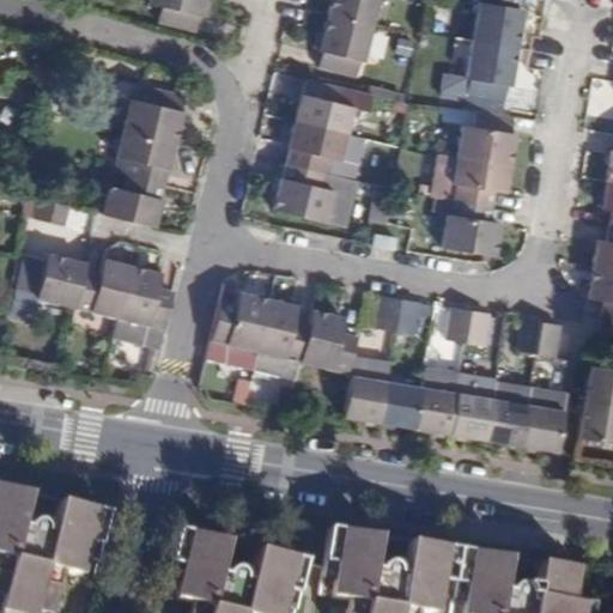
[(147,0),(147,6),(161,10),(157,24),(195,34),(200,19),(201,19),(205,0),(147,0)]
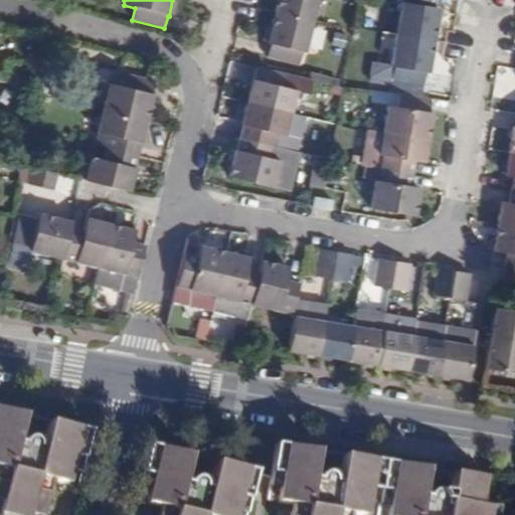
[(318,0),(278,0),(275,11),(313,21),(318,0)]
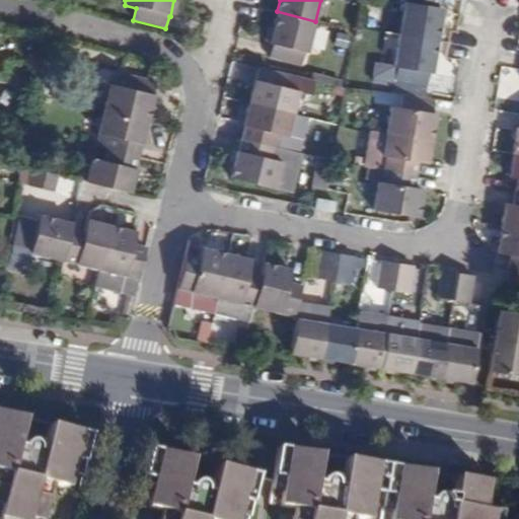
[(403,0),(398,34),(438,42),(443,8),(437,7),(438,0),(403,0)]
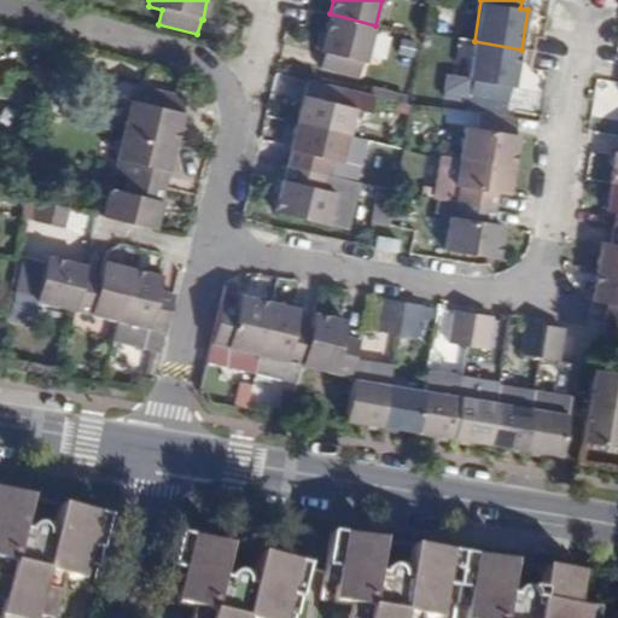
[(375,25),(330,13),(320,53),(325,54),(320,70),(360,80),(363,63),(367,64),(375,25)]
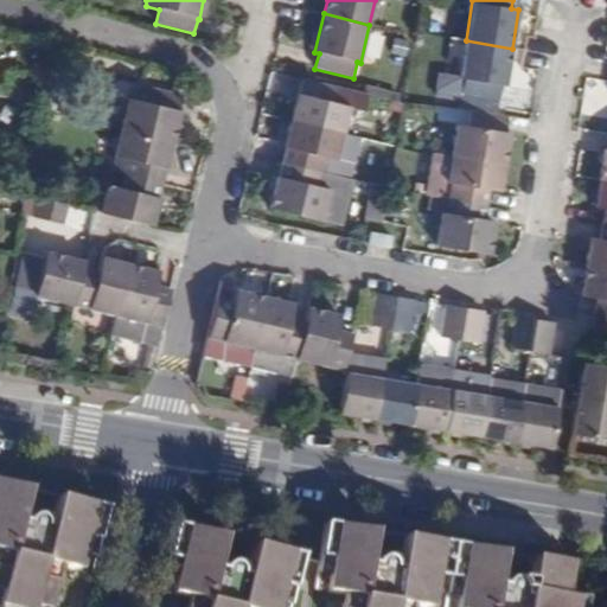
[(506,88),(512,49),(466,40),(459,78),(464,80),(461,95),(499,102),(502,87),(506,88)]
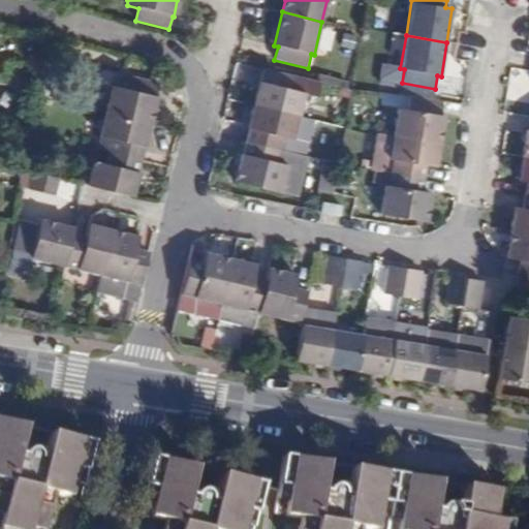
[(297,76),(262,69),(254,105),(300,116),(305,94),(293,91),(297,76)]
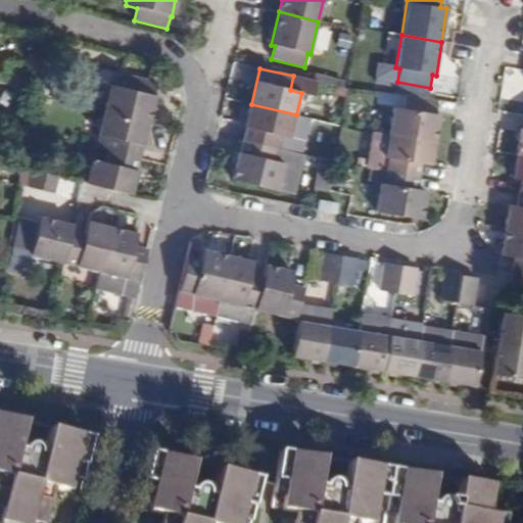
[(312,81),(341,88),(342,82),(313,74),(312,81)]
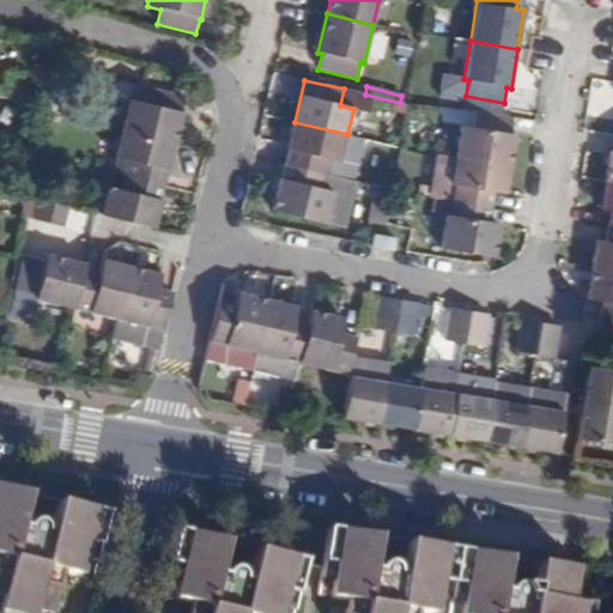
[(129,99),(122,131),(176,144),(183,111),(182,110),(186,97),(146,89),(143,103),(129,99)]
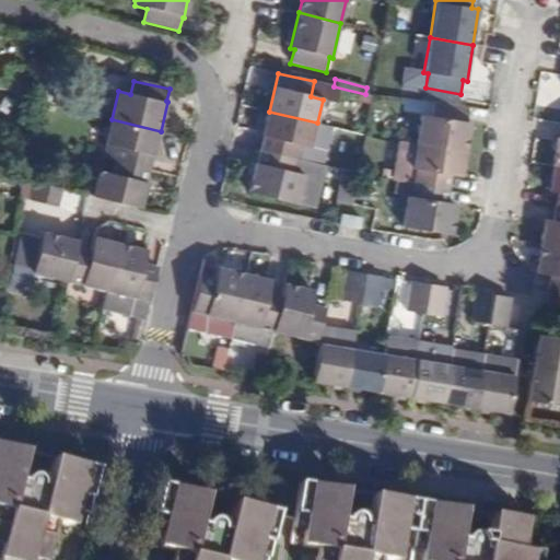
[(416,144),(466,152),(471,124),(467,123),(469,108),(433,103),(431,117),(420,115),(416,144)]
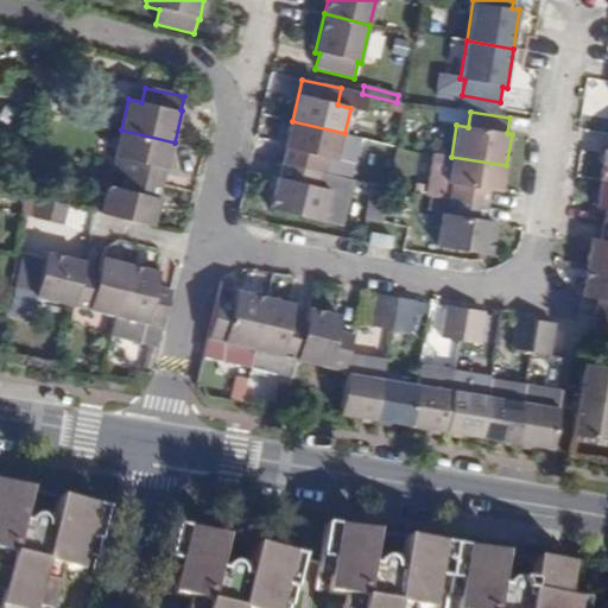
[(344,133),(292,121),(280,163),(321,172),(324,159),(337,163),(344,133)]
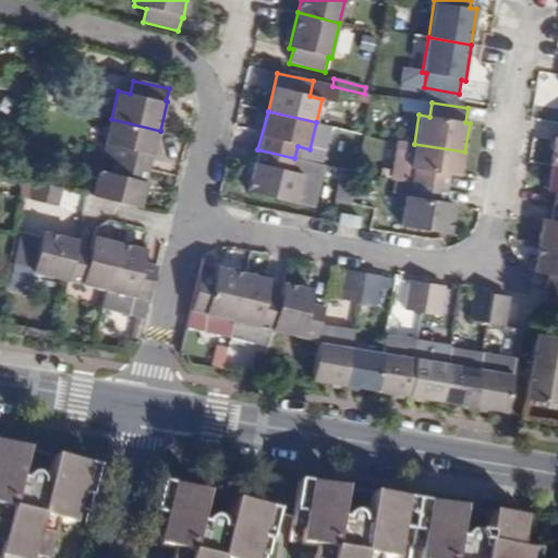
[(117,148),(113,160),(149,169),(153,157),(154,157),(160,131),(111,119),(106,145),(117,148)]
